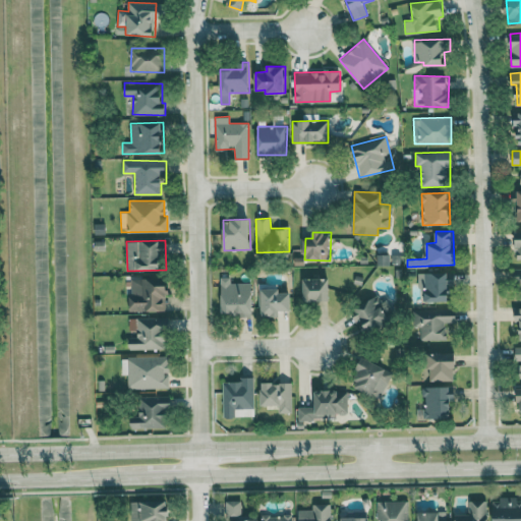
[(451,300),(450,272),(418,273),(418,288),(425,288),(425,301),(451,300)]
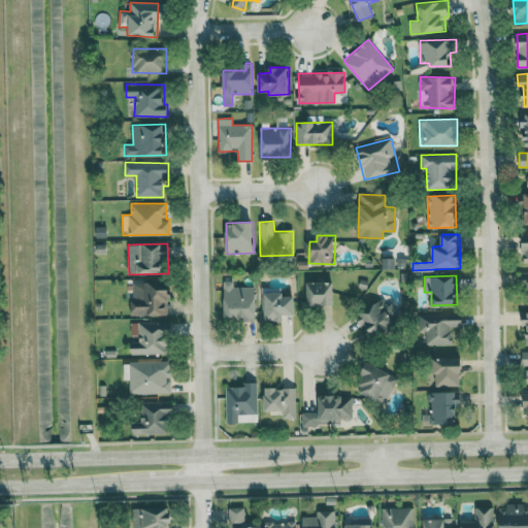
[(226,320),(256,319),(256,286),(234,287),(233,281),(225,281),(226,320)]
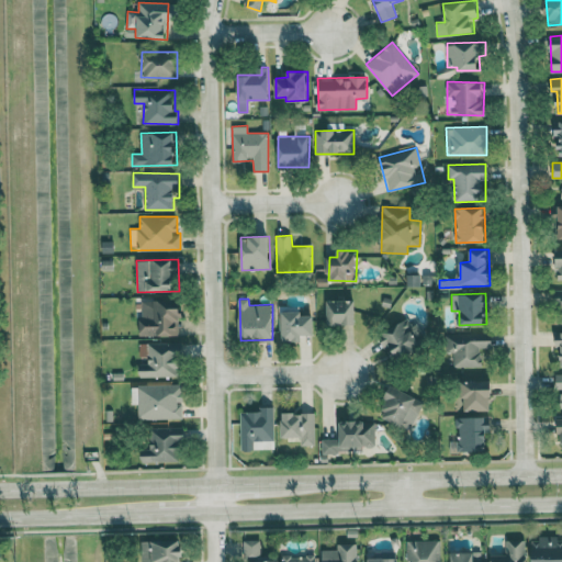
[(327,325),(356,325),(355,300),(327,300),(327,325)]
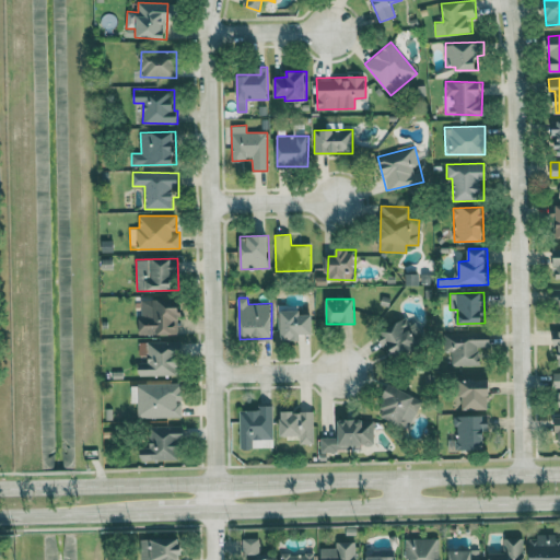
[(140,335),(181,334),(179,300),(139,301),(140,335)]
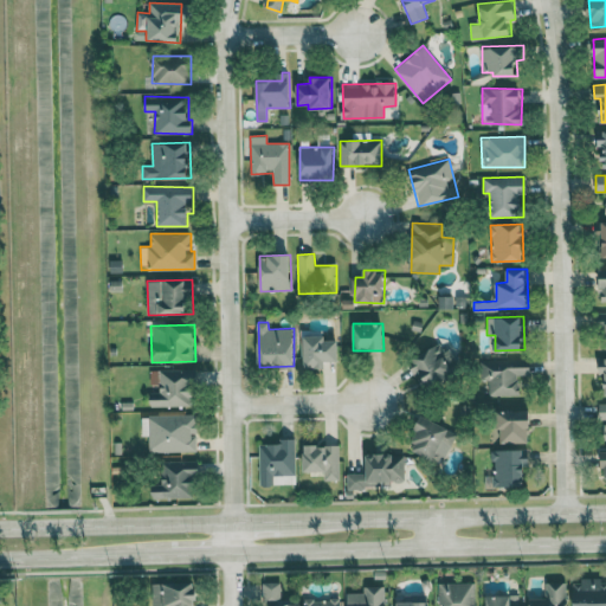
[(304,368),(326,368),(326,361),(339,361),(339,340),(326,340),(326,335),(304,336),(304,368)]
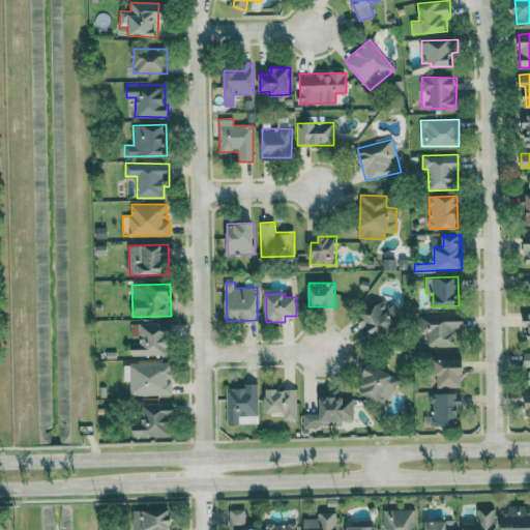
[(370,311),(359,315),(370,341),(398,330),(385,299),(367,306),(370,311)]
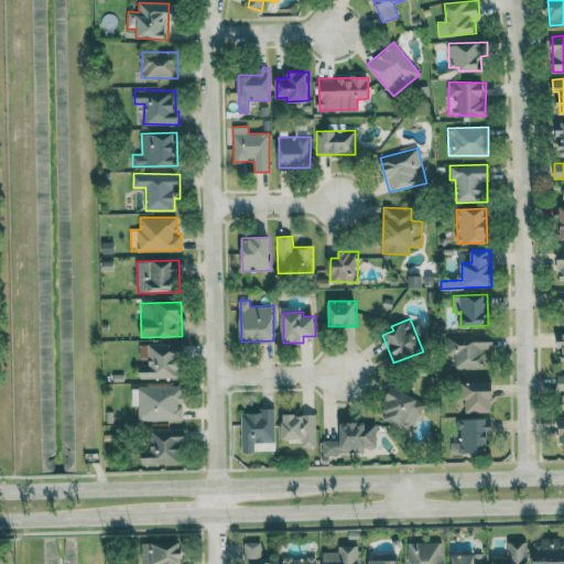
[(456,369),(484,368),(484,356),(495,356),(494,334),(447,335),(448,354),(455,354),(456,369)]
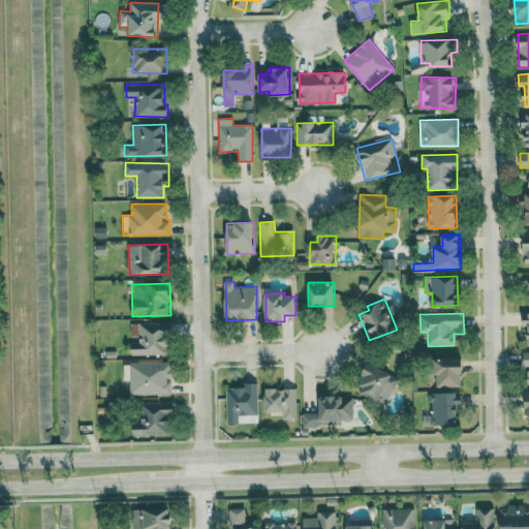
[(167,354),(167,322),(139,322),(139,342),(131,342),(131,355),(167,354)]
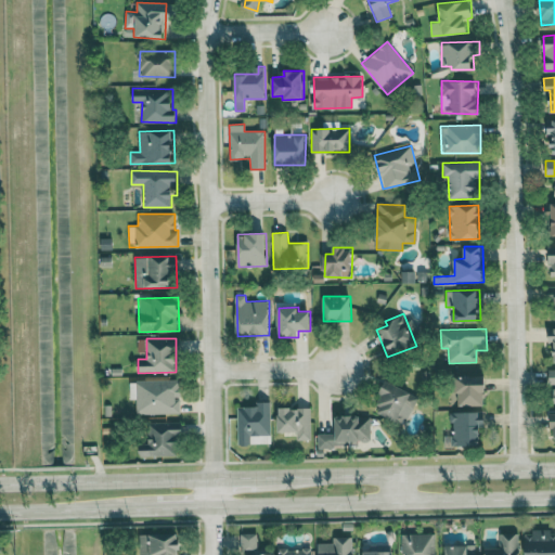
[(457,407),(486,405),(486,376),(456,377),(457,407)]
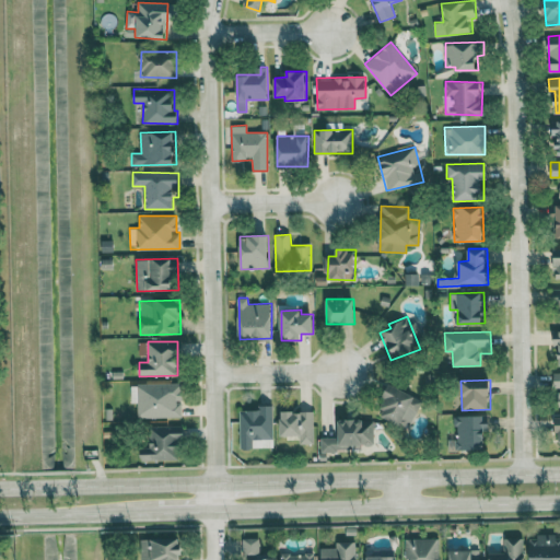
[(391,385),(376,415),(407,430),(421,399),(391,385)]
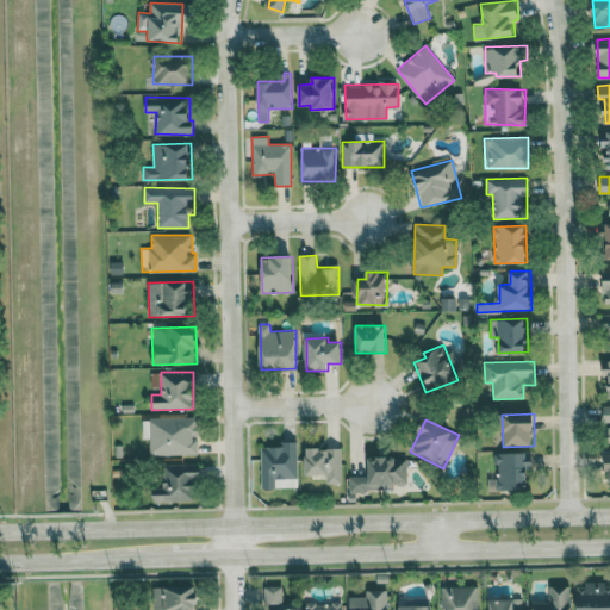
[(298,442),(284,442),(284,447),(261,447),(261,489),(298,487),(298,442)]
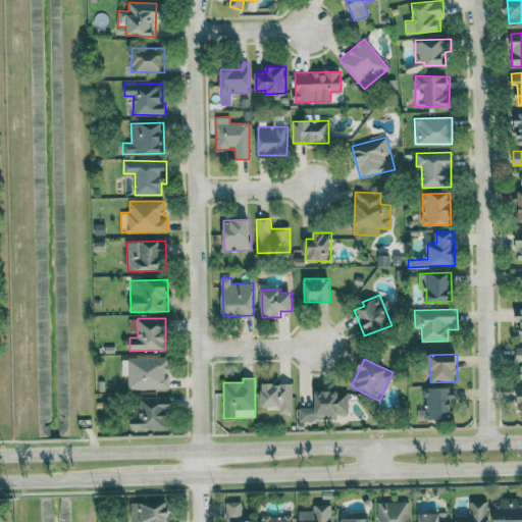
[(262,407),(278,406),(278,414),(293,414),(292,383),(261,383),(262,407)]
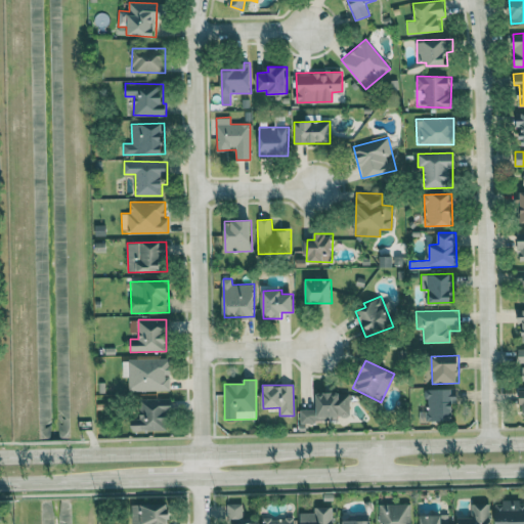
[(426,389),(426,410),(423,410),(423,422),(456,421),(455,388),(426,389)]
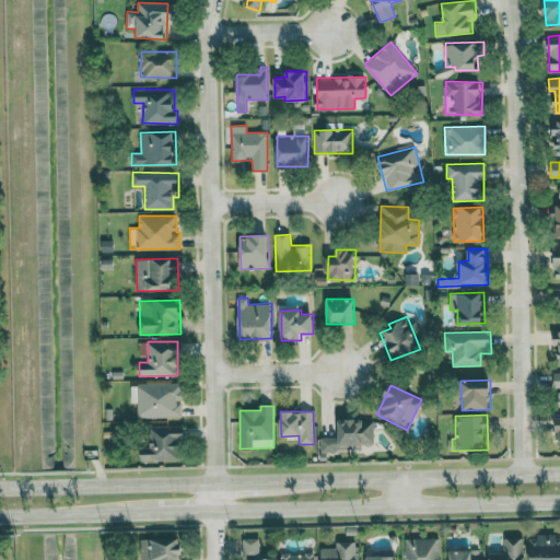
[(374,447),(374,419),(338,420),(339,438),(321,438),(321,448),(374,447)]
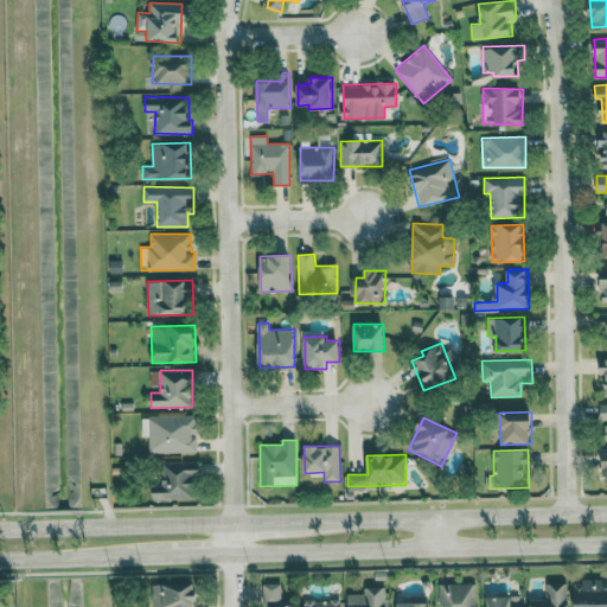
[(161,462),(163,483),(152,483),(152,499),(198,497),(197,461),(161,462)]
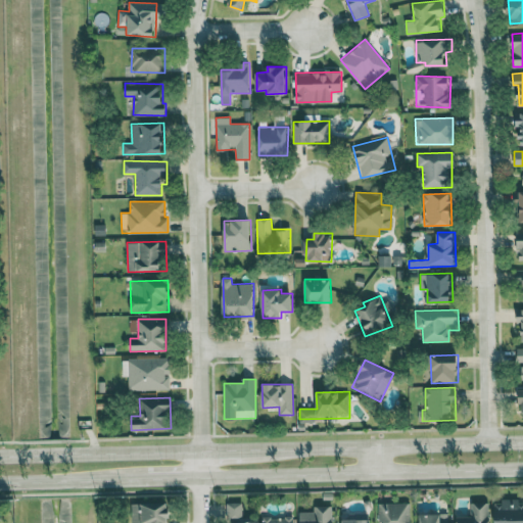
[(522,522),(522,498),(494,501),(494,522),(522,522)]
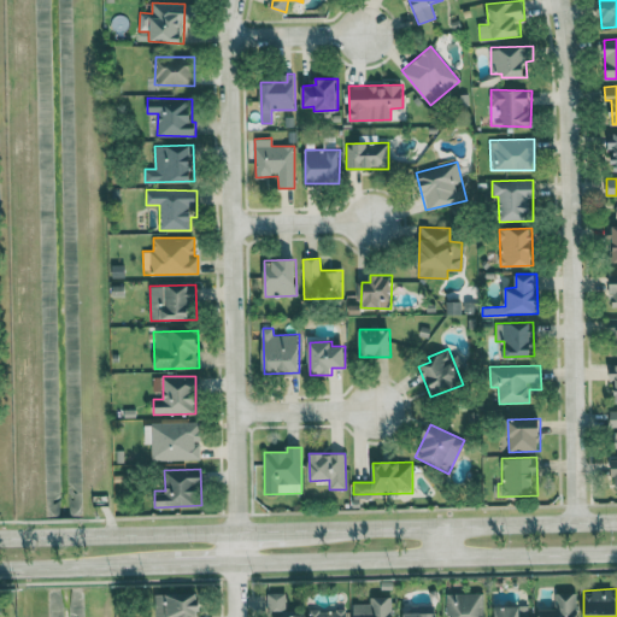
[(286,592),(268,593),(268,610),(287,610),(286,592)]
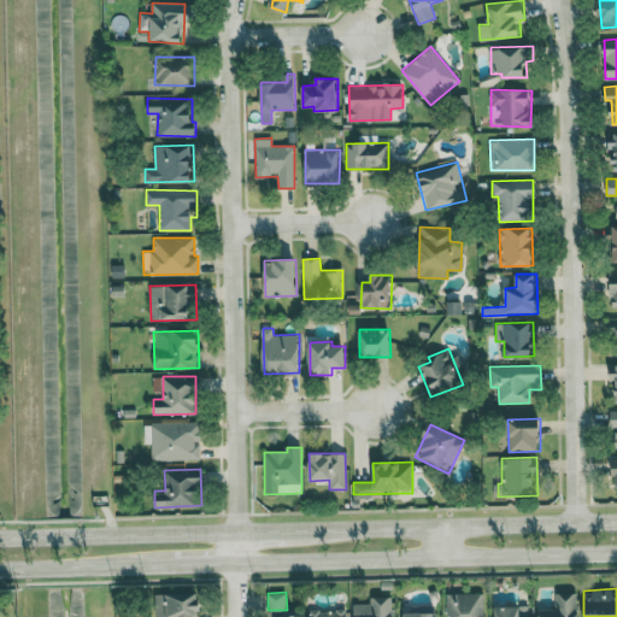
[(199,616),(199,593),(156,594),(156,616),(199,616)]
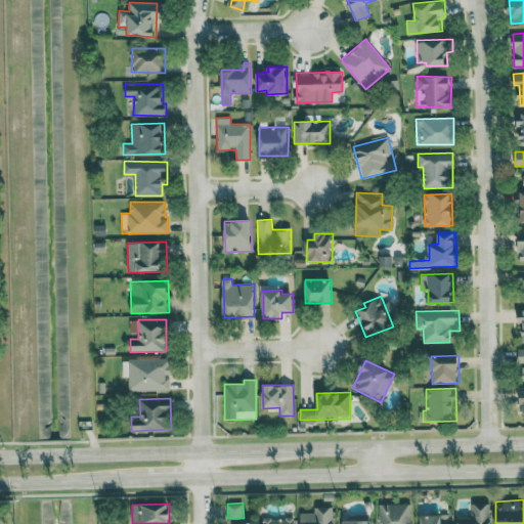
[(380,505),(379,523),(410,523),(410,504),(380,505)]
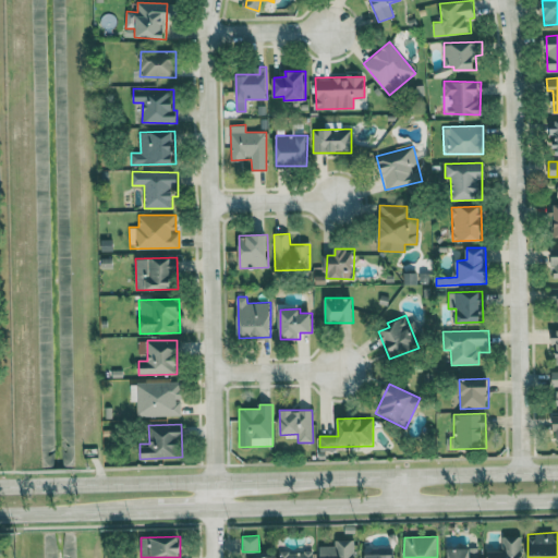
[(502,536),(502,550),(487,550),(486,557),(522,557),(522,536),(502,536)]
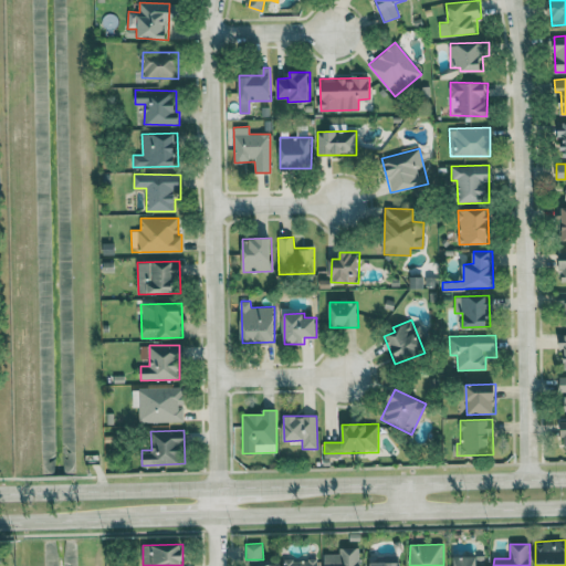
[(324,554),(324,565),(360,565),(360,547),(339,547),(339,554),(324,554)]
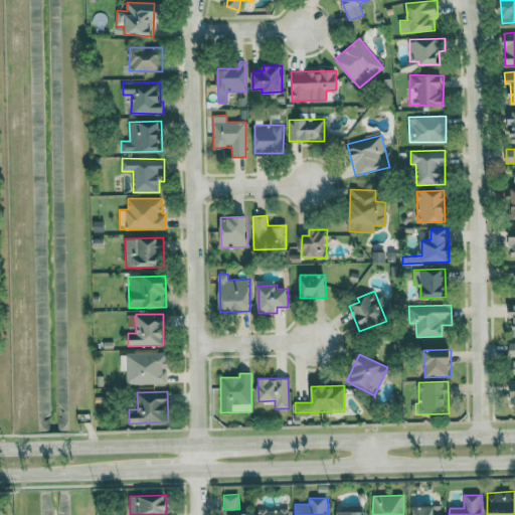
[(413,506),(413,514),(441,514),(441,506),(413,506)]
